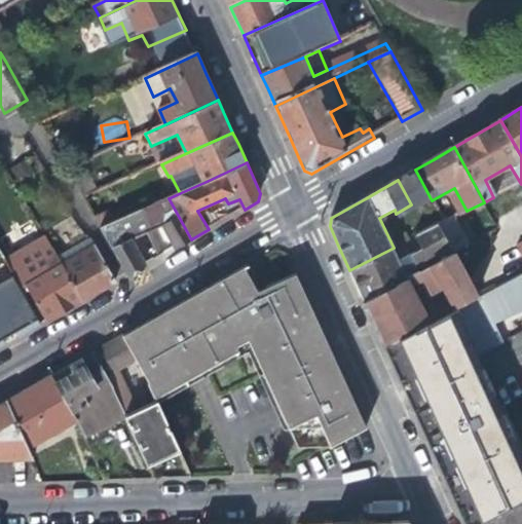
[(164,224),(178,248),(191,239),(169,198),(143,210),(154,229),(161,226),(164,224)]
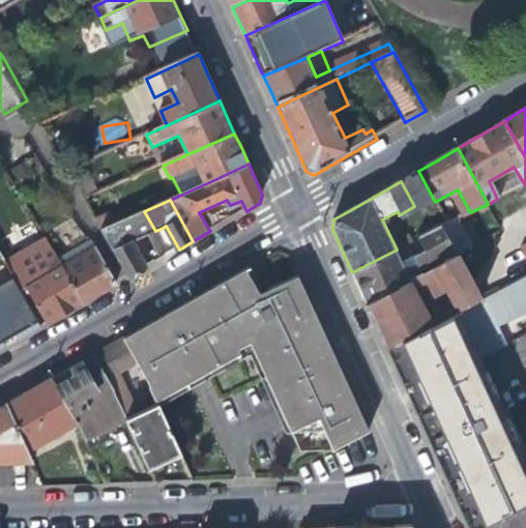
[(119,223),(101,231),(128,277),(148,267),(135,242),(145,236),(150,234),(155,231),(144,211),(119,223)]
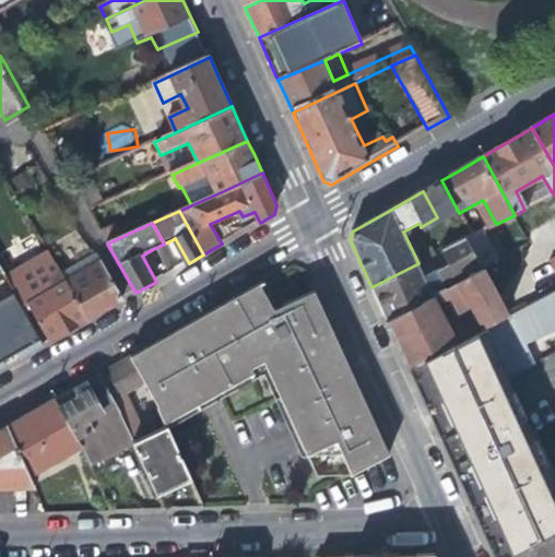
[(114,225),(101,233),(107,244),(126,235),(121,226),(114,225)]
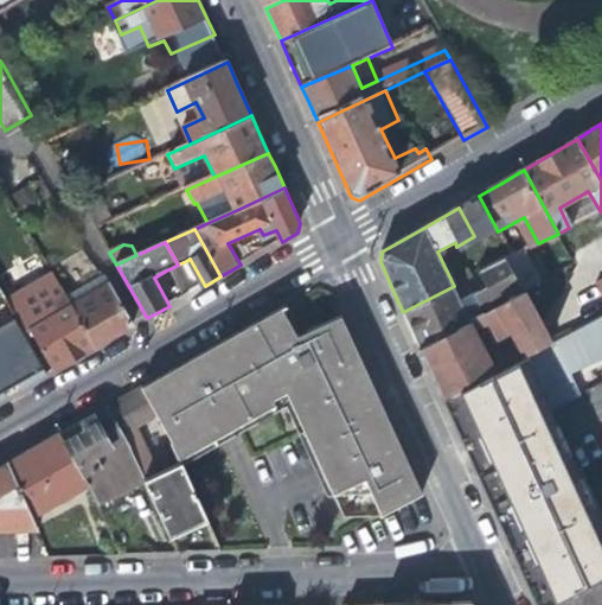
[(513,259),(526,290),(542,284),(529,253),(513,259)]
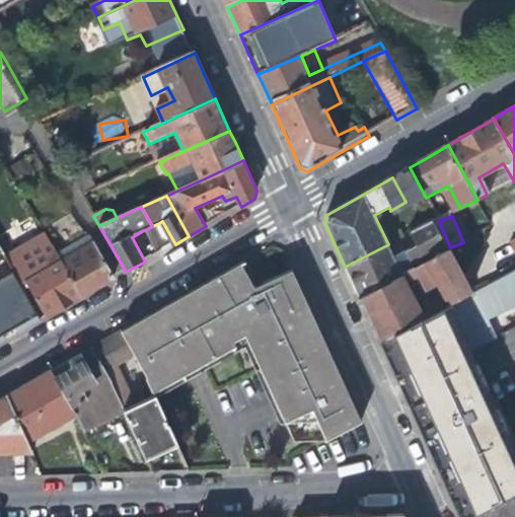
[(394,257),(388,244),(345,267),(351,278),(359,296),(446,249),(431,223),(409,234),(414,244),(405,249),(406,251),(394,257)]
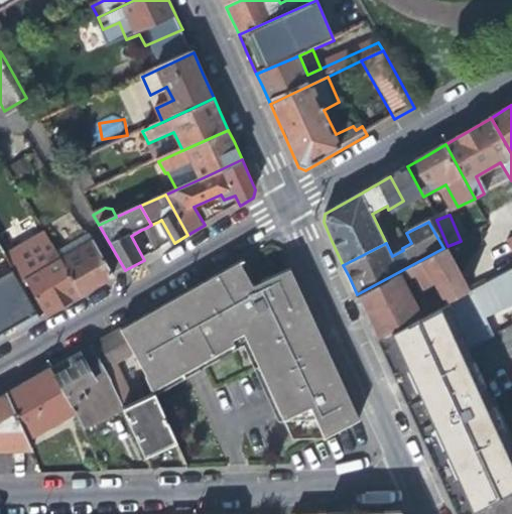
[(67,304),(83,294),(62,261),(48,234),(39,239),(54,265),(35,276),(20,250),(27,246),(21,236),(7,244),(47,314),(67,304)]
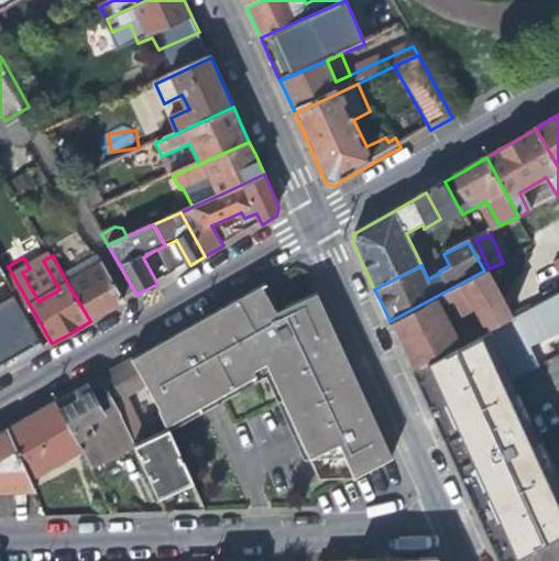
[(103,264),(68,285),(90,321),(108,311),(124,301),(103,264)]
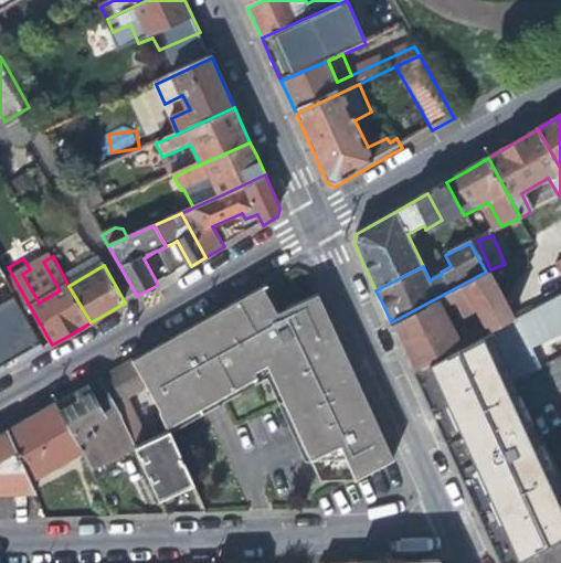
[(398,337),(412,370),(462,344),(479,336),(512,319),(486,272),(391,322),(398,337)]
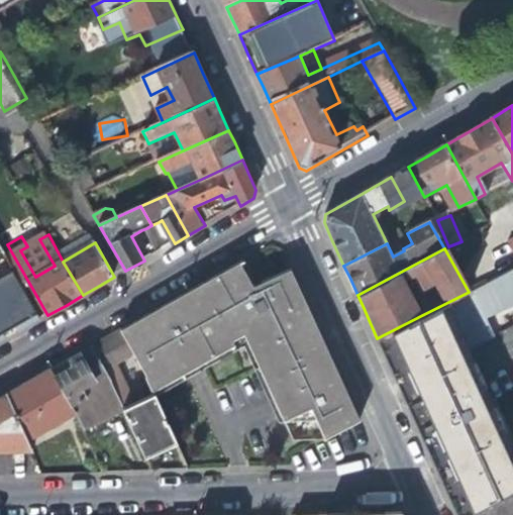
[(156,310),(122,330),(131,350),(150,391),(247,344),(293,440),(323,438),(360,421),(292,271),(254,287),(242,262),(156,310)]
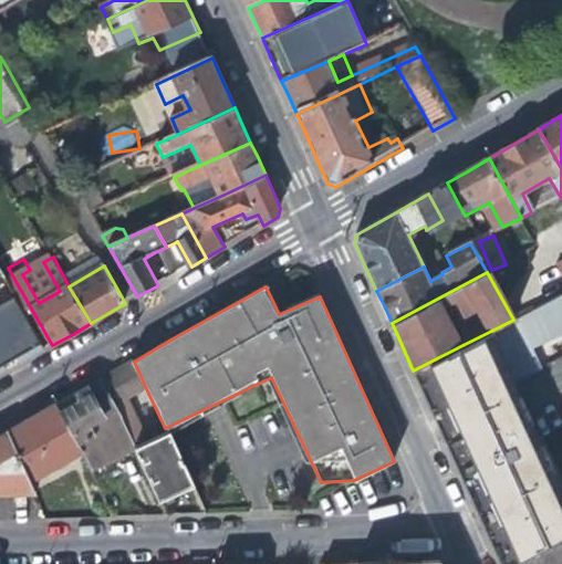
[(561,294),(513,320),(480,336),(507,390),(534,377),(527,357),(561,336),(561,294)]
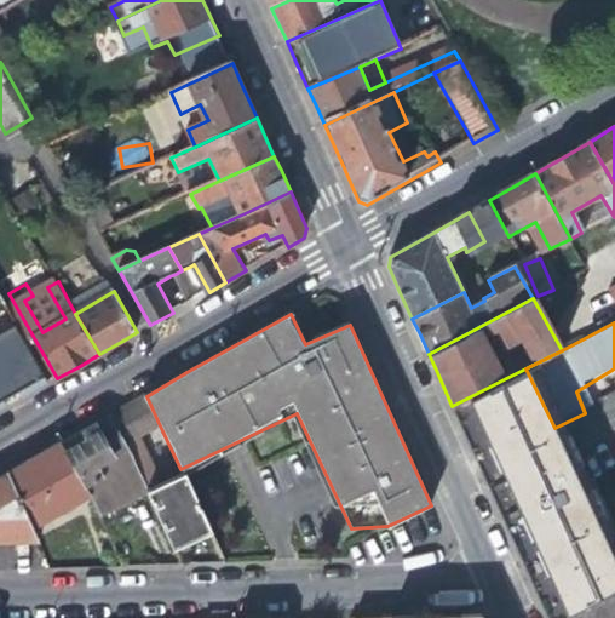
[(51,382),(18,325),(0,335),(0,383),(9,399),(22,393),(24,396),(40,388),(51,382)]
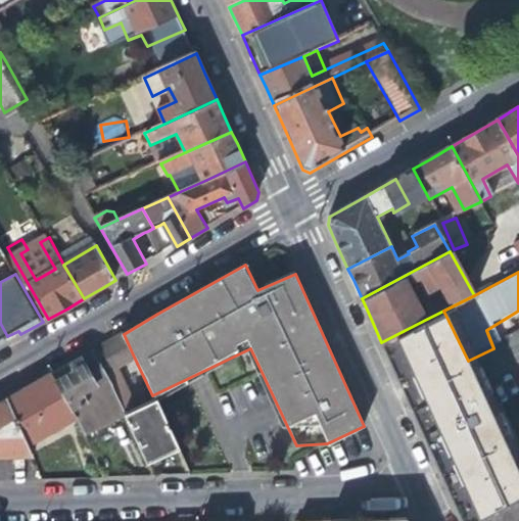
[(443,311),(381,342),(395,373),(435,459),(463,520),(482,520),(518,502),(518,455),(468,361),(443,311)]
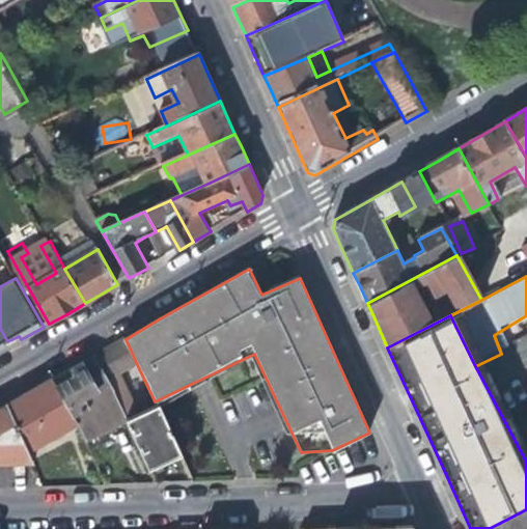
[(0,351),(10,346),(7,341),(0,328),(0,351)]
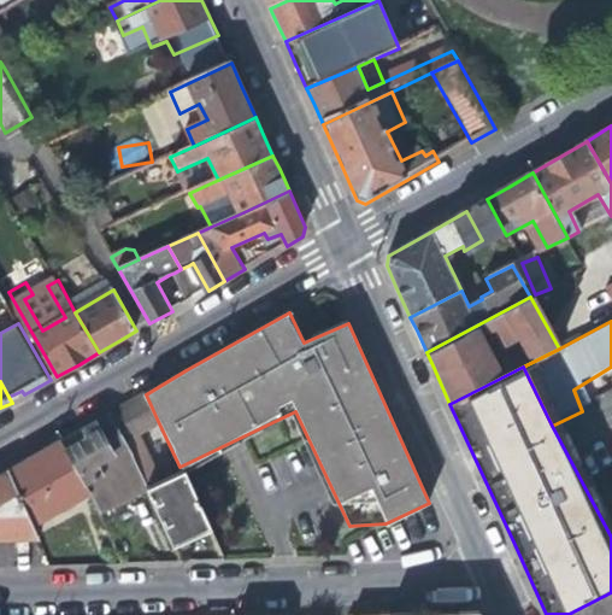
[(157,419),(146,394),(111,414),(139,467),(148,486),(175,545),(193,537),(210,529),(183,473),(162,482),(151,460),(136,429),(157,419)]
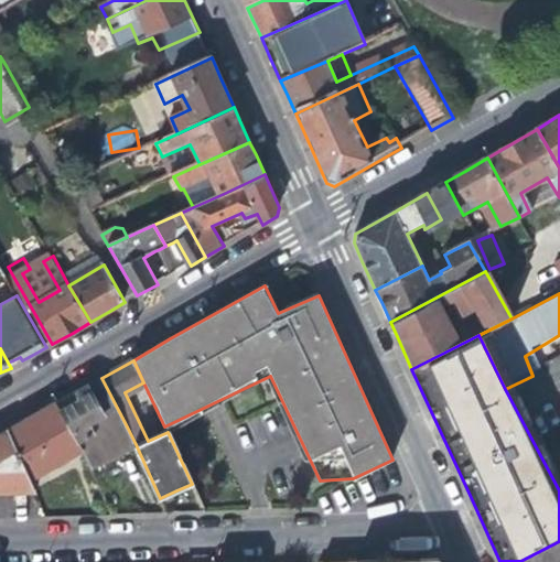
[(127,427),(101,378),(85,388),(77,392),(81,400),(61,412),(81,451),(87,467),(114,455),(136,444),(127,427)]
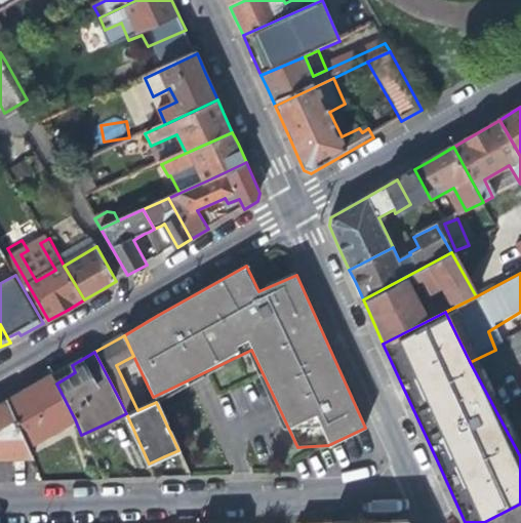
[(28,445),(75,419),(56,384),(52,375),(35,386),(8,400),(28,445)]
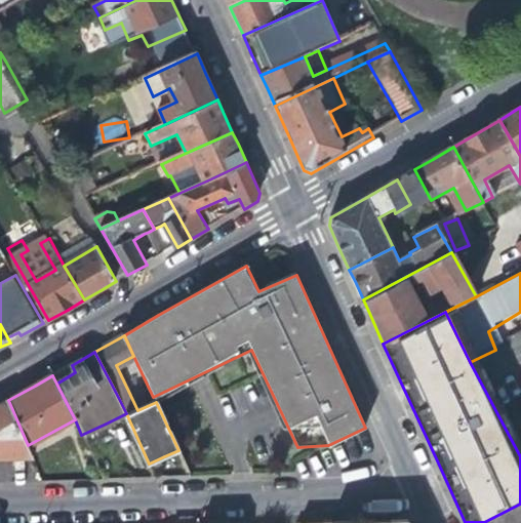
[(33,456),(28,445),(8,400),(0,404),(0,457),(1,457),(33,456)]
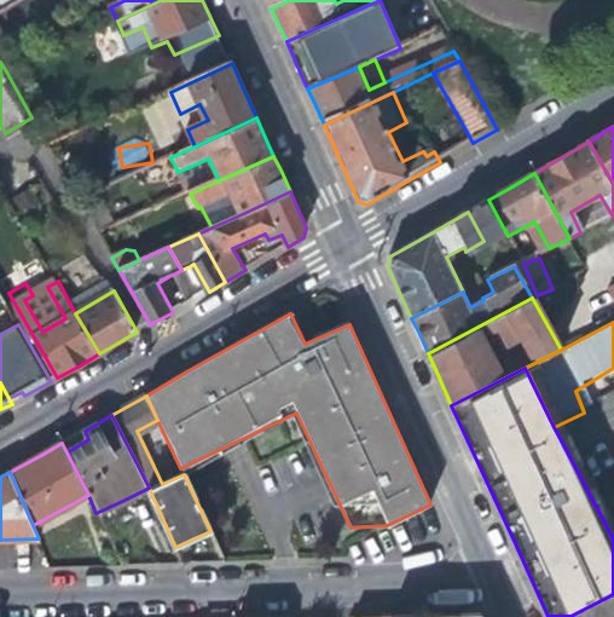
[(613,594),(571,616),(613,616),(613,594)]
